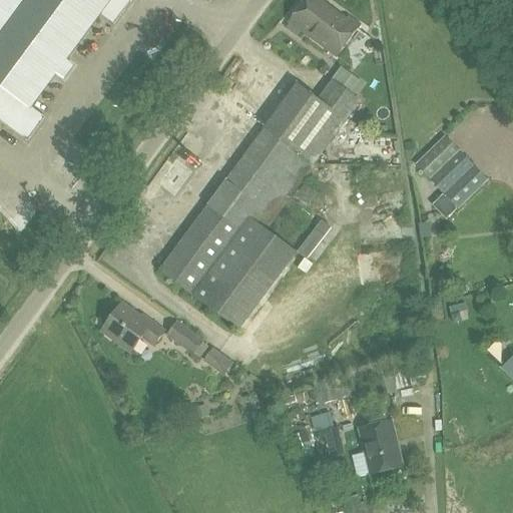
[(0,0),(0,120),(27,141),(44,119),(30,108),(100,13),(116,24),(131,0),(0,0)]
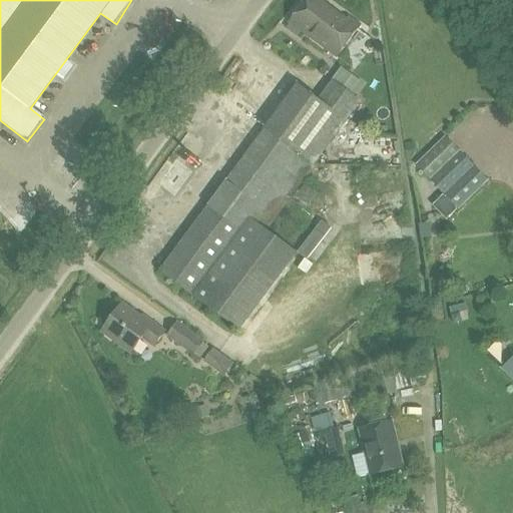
[(303,31),(337,58),(361,27),(349,17),(346,22),(317,0),(308,0),(293,20),(305,29),(303,31)]
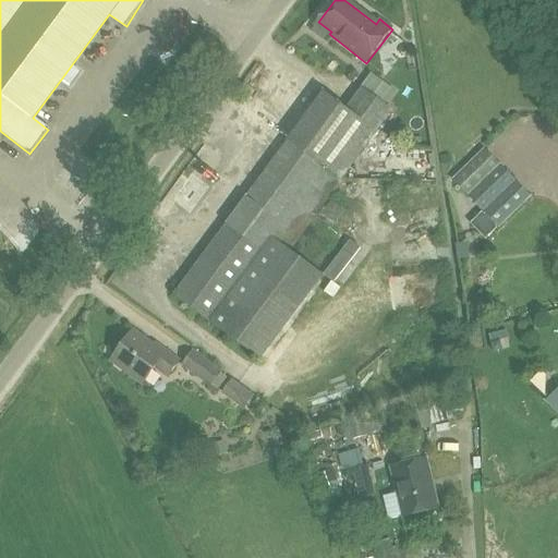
[(227,336),(259,360),(323,275),(291,249),(392,112),(362,89),(347,111),(325,94),(174,295),(227,336)]
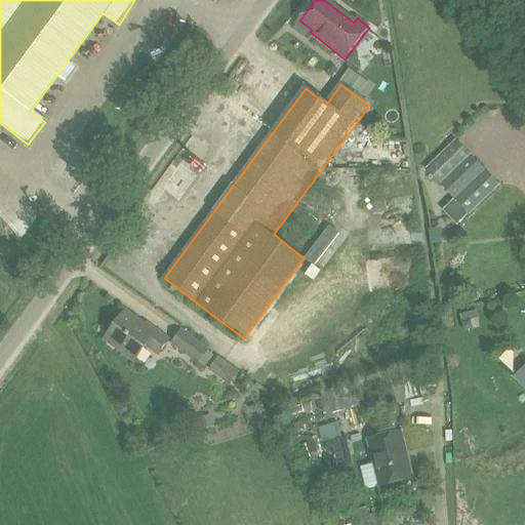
[(426,169),(454,199),(468,213),(497,185),(454,140),(426,169)]
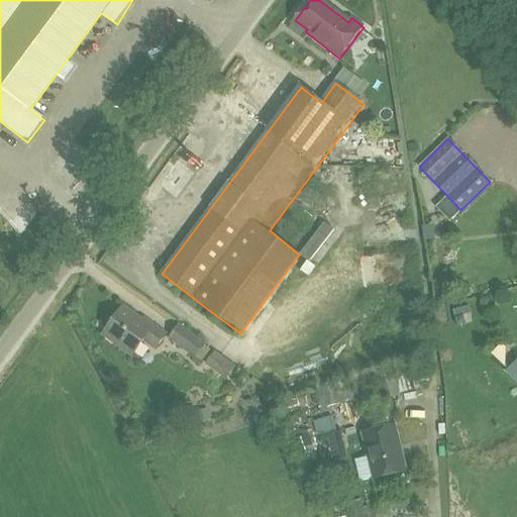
[(166,190),(186,201),(196,182),(175,172),(166,190)]
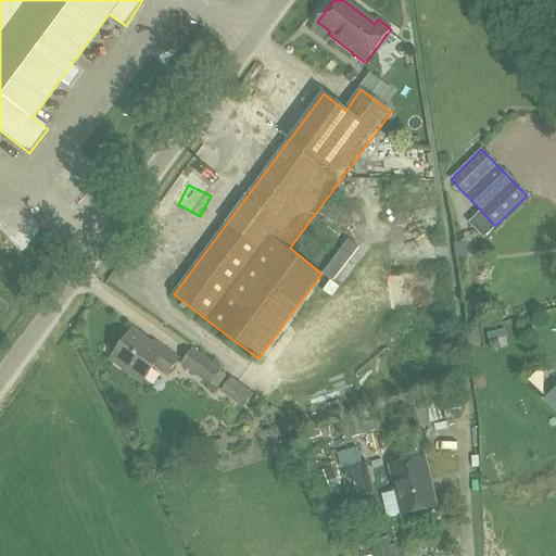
[(469,223),(484,238),(496,227),(481,212),(469,223)]
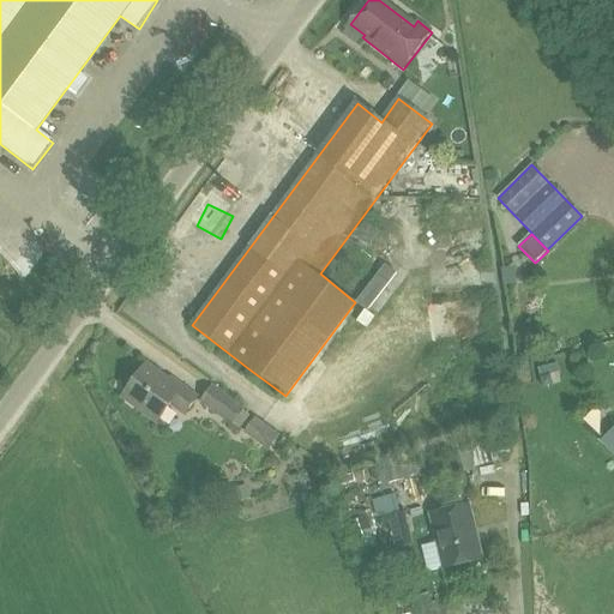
[(515,270),(501,270),(504,287),(516,287),(515,270)]
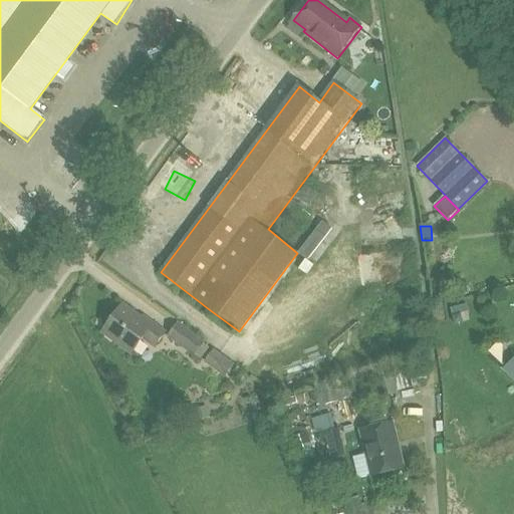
[(102,332),(132,353),(143,338),(155,347),(166,332),(149,320),(148,322),(122,304),(102,332)]
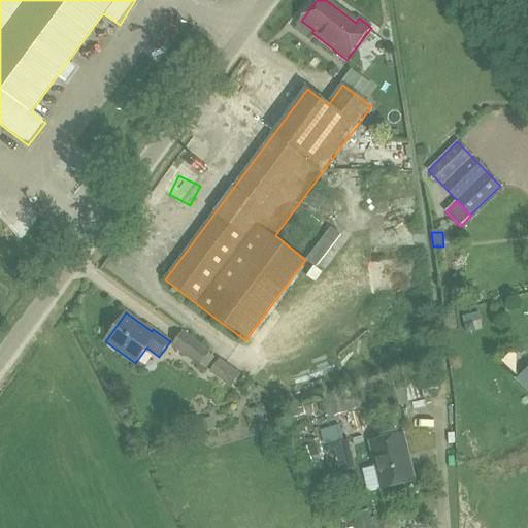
[(464,325),(466,333),(475,331),(473,323),(464,325)]
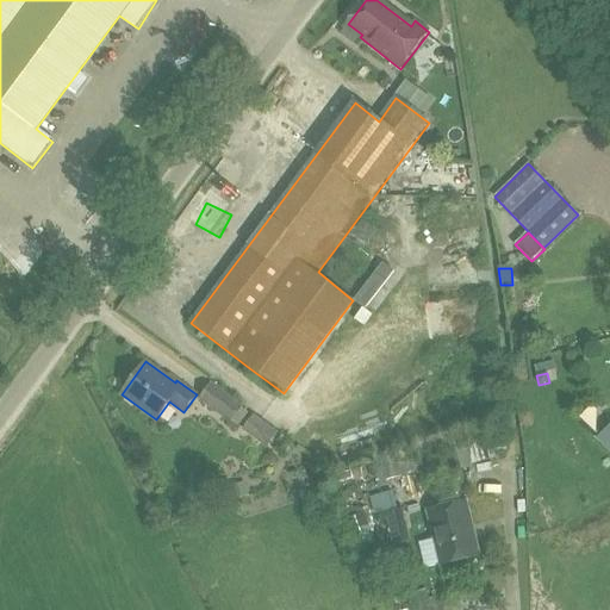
[(199,399),(231,423),(243,406),(211,383),(199,399)]
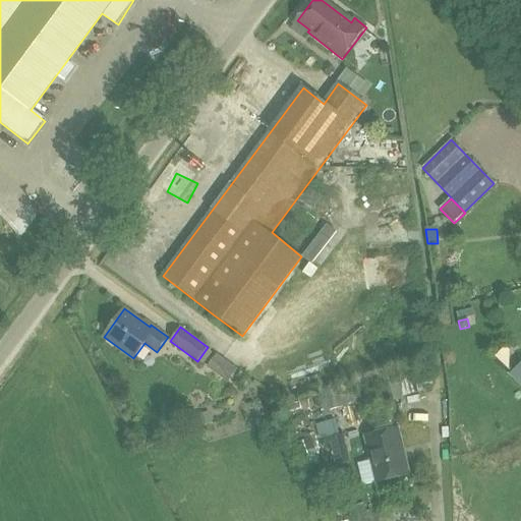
[(208,366),(229,383),(238,368),(217,353),(208,366)]
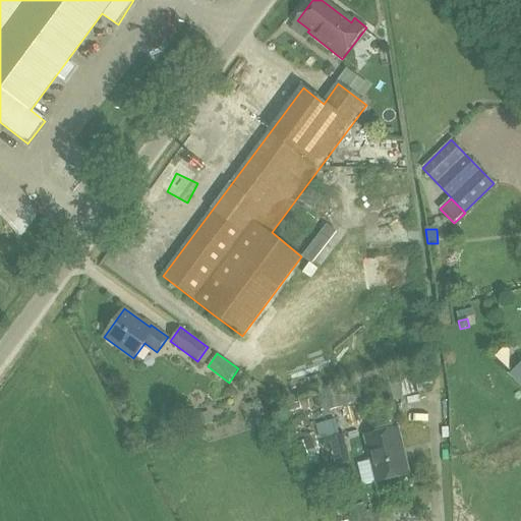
[(520,363),(510,374),(520,386),(520,363)]
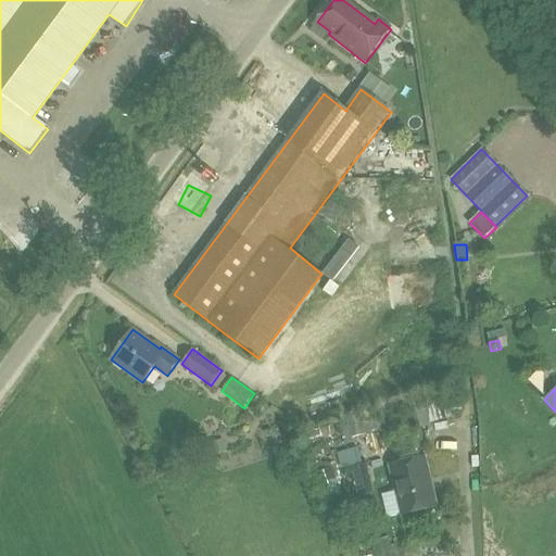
[(404,401),(411,431),(429,428),(429,422),(454,418),(451,397),(434,401),(434,394),(404,401)]
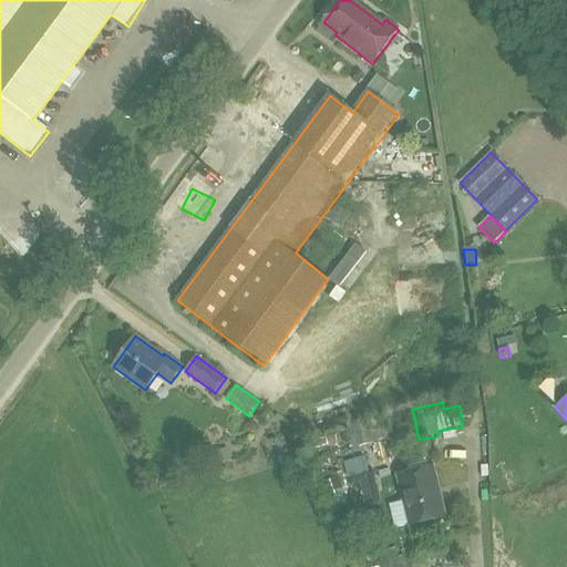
[(349,433),(353,449),(394,439),(391,422),(349,433)]
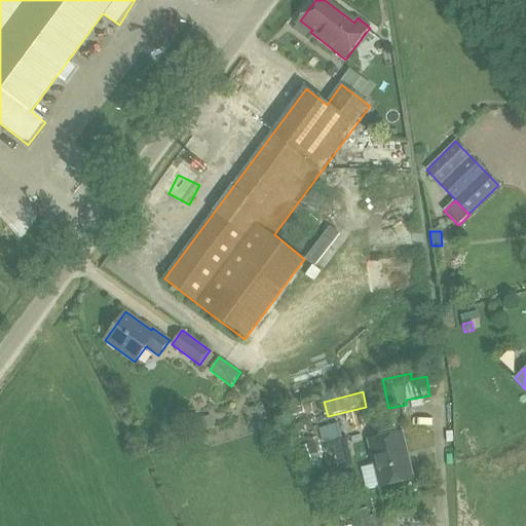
[(197,434),(214,427),(210,416),(193,422),(197,434)]
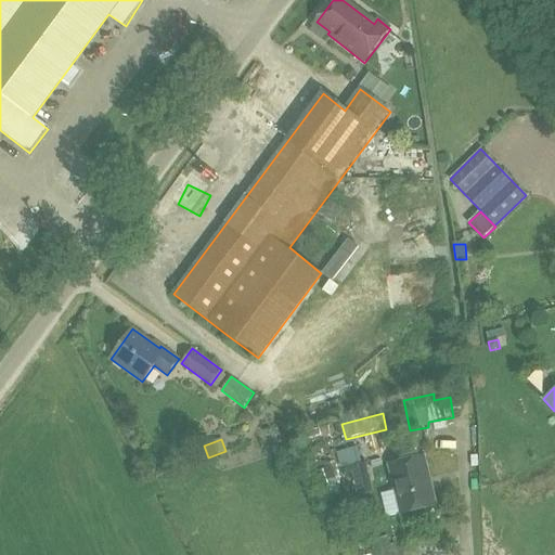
[(361,463),(357,447),(344,451),(348,466),(361,463)]
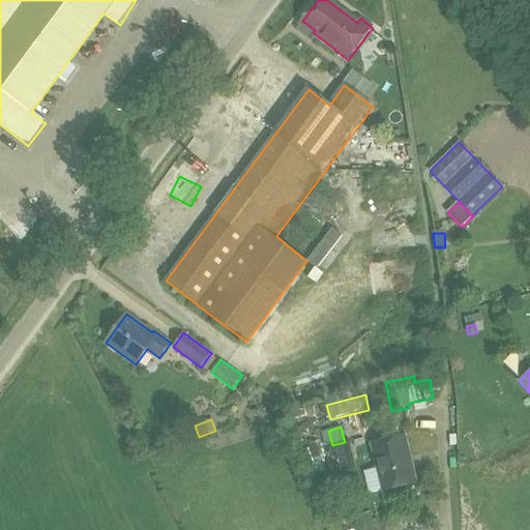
[(373,443),(384,491),(417,483),(406,436),(373,443)]
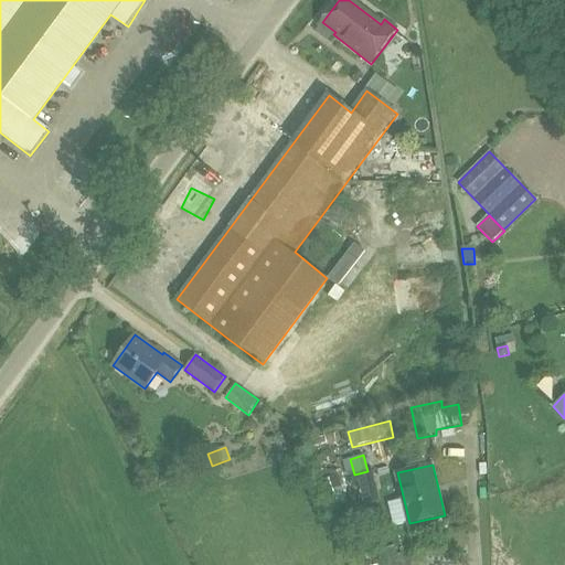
[(348,503),(338,476),(322,481),(333,509),(348,503)]
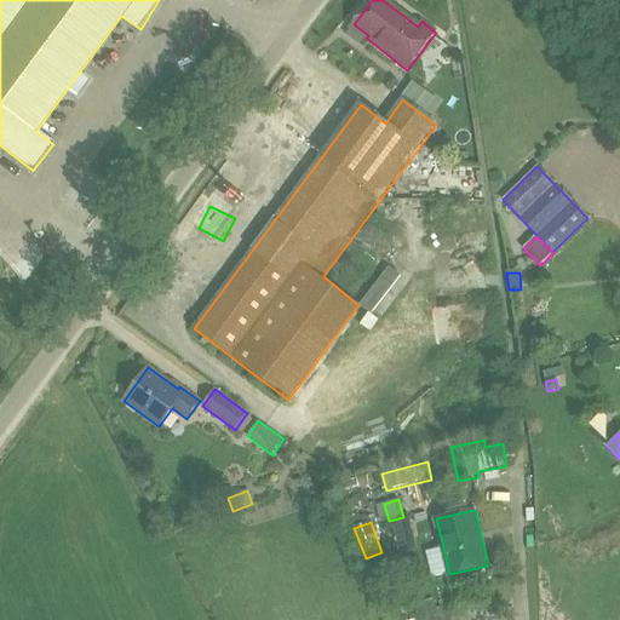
[(399,527),(405,552),(417,550),(412,523),(399,527)]
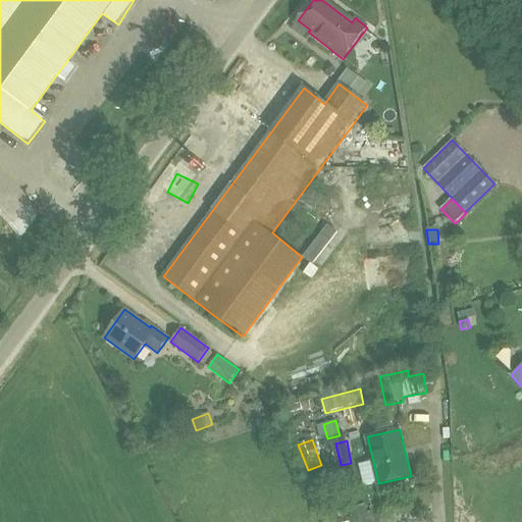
[(356,516),(358,521),(379,521),(376,510),(356,516)]
